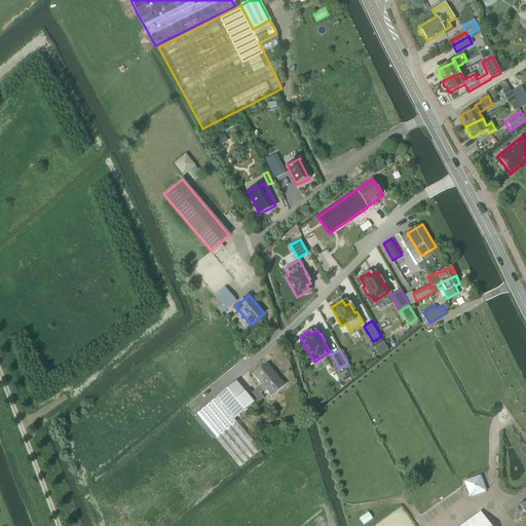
[(261,385),(248,396),(254,403),(255,405),(264,398),(260,393),(265,389),(270,396),(284,385),(267,365),(254,375),(261,385)]
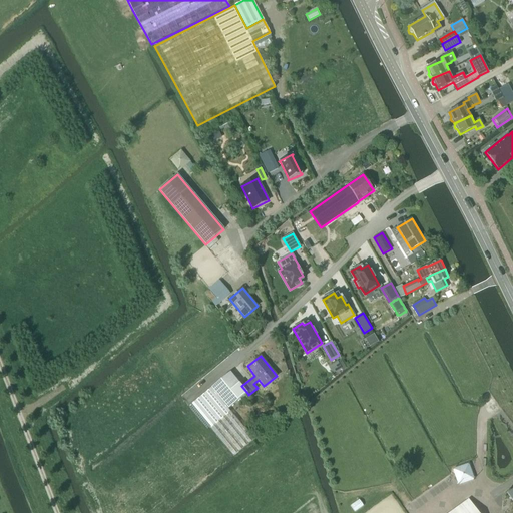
[(329,366),(329,367),(329,368),(330,369),(330,370),(330,371),(331,371),(331,372),(332,373),(333,373),(340,369),(341,369),(342,369),(342,370),(343,370),(344,370),(344,369),(345,369),(345,368),(346,368),(346,367),(345,366),(344,365),(342,361),(342,360),(341,360),(340,360),(340,361),(339,361),(338,361),(337,362),(336,362),(335,362),(335,363),(334,363),(333,364),(332,364),(332,365),(331,365),(330,365),(330,366),(329,366)]
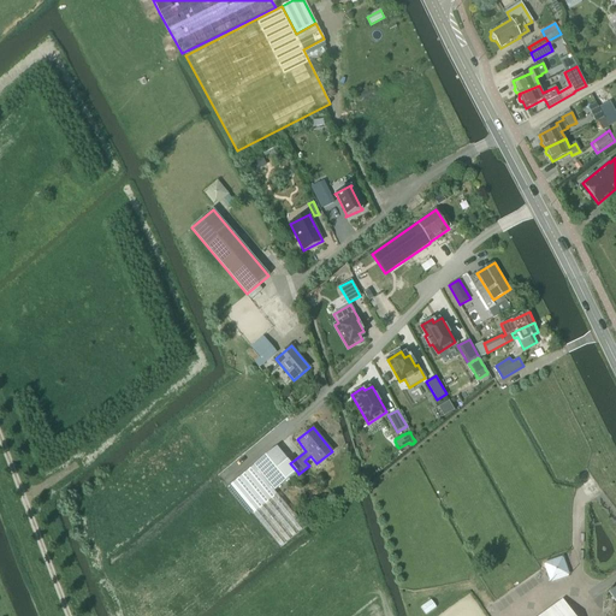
[(253,466),(274,491),(297,472),(290,463),(277,446),(253,466)]
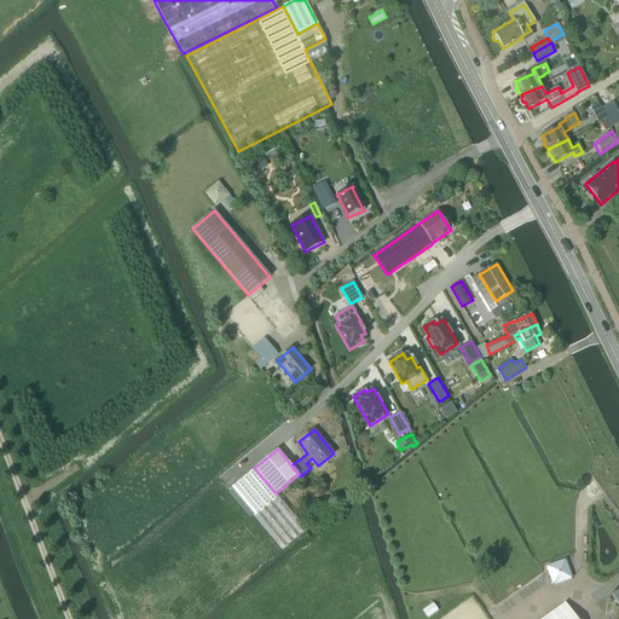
[(231,487),(282,550),(305,531),(276,493),(254,468),(231,487)]
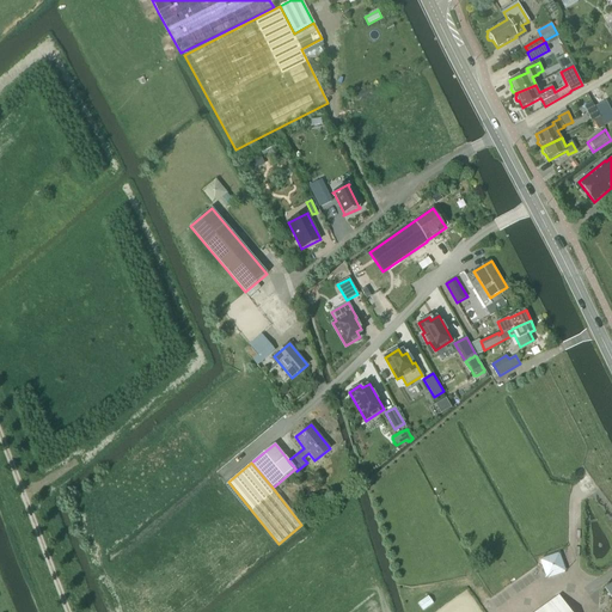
[(569,611),(561,600),(544,611),(569,611)]
